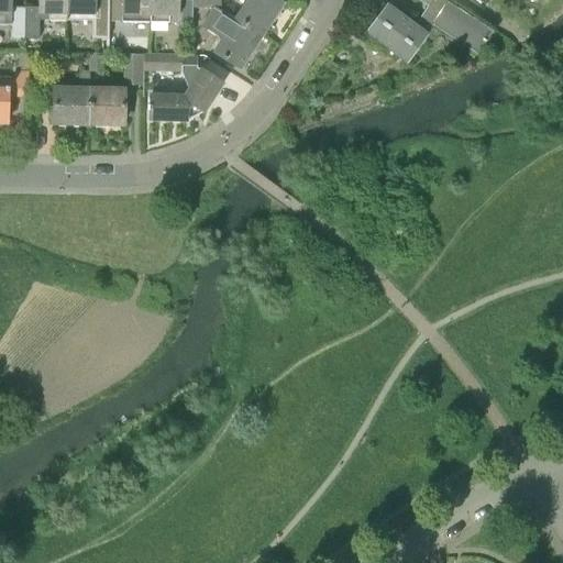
[(0,0),(0,25),(11,25),(10,40),(24,40),(25,8),(11,7),(11,0),(0,0)]
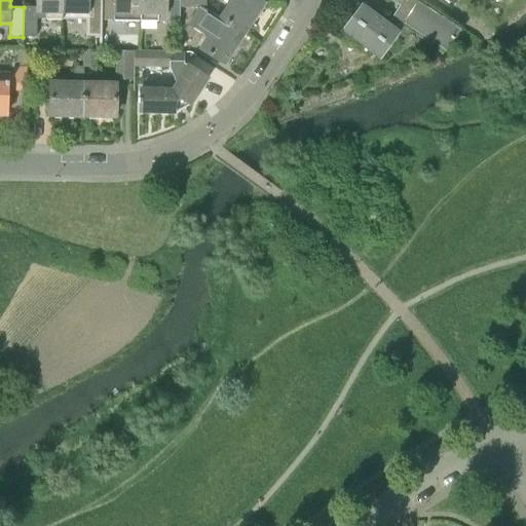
[(44,20),(63,20),(63,0),(35,0),(35,13),(44,13),(44,20)]
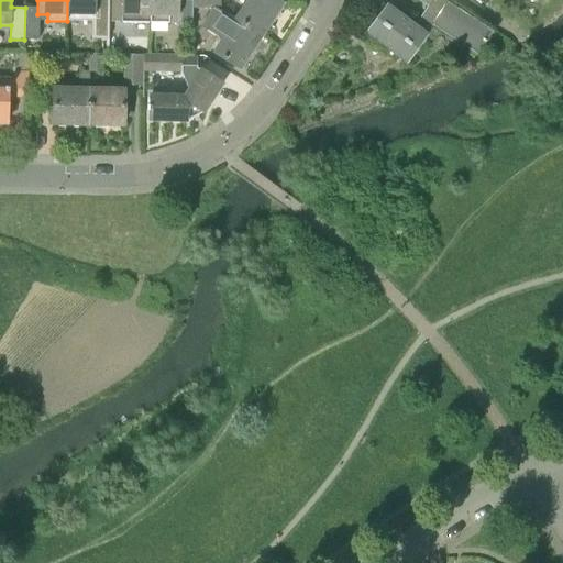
[(67,0),(67,21),(95,21),(95,0),(67,0)]
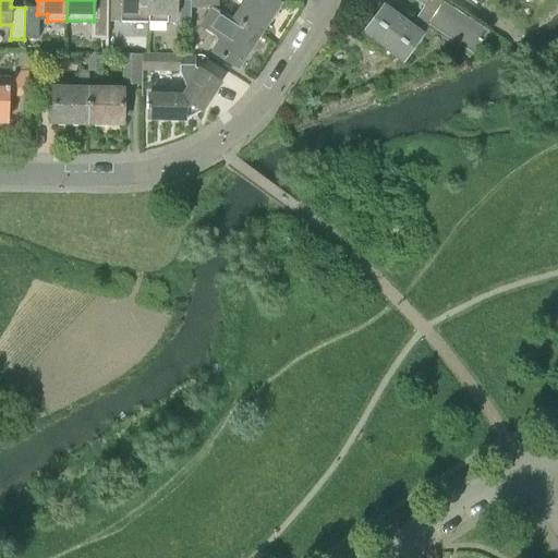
[(107,0),(108,21),(148,22),(148,0),(107,0)]
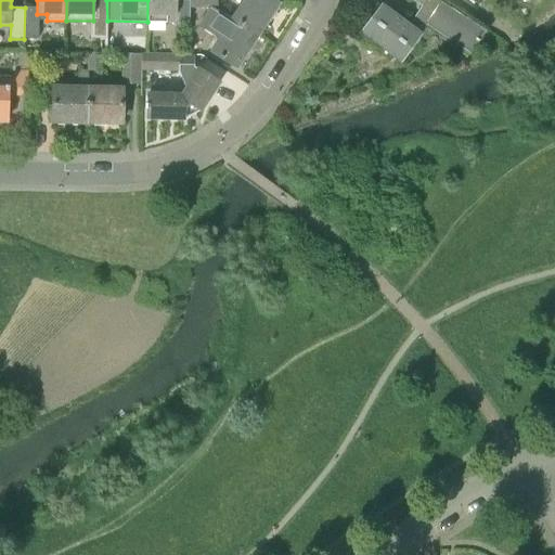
[(190,23),(190,8),(189,0),(177,0),(176,0),(147,0),(147,22),(166,22),(166,16),(176,16),(175,22),(190,23)]
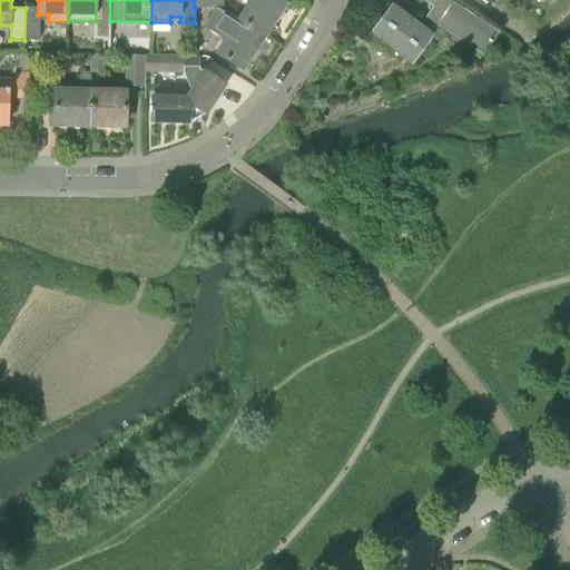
[(236,18),(263,36),(285,3),(278,0),(244,0),(247,2),(236,18)]
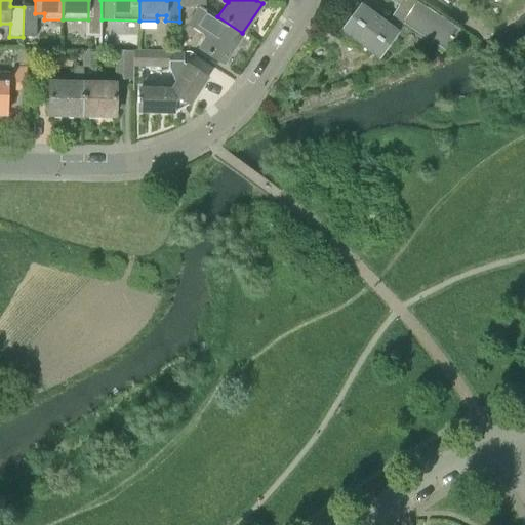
[(457,47),(465,36),(457,32),(459,29),(434,13),(417,1),(415,0),(363,0),(361,3),(340,30),(379,58),(400,32),(399,31),(403,24),(445,50),(450,43),(457,47)]
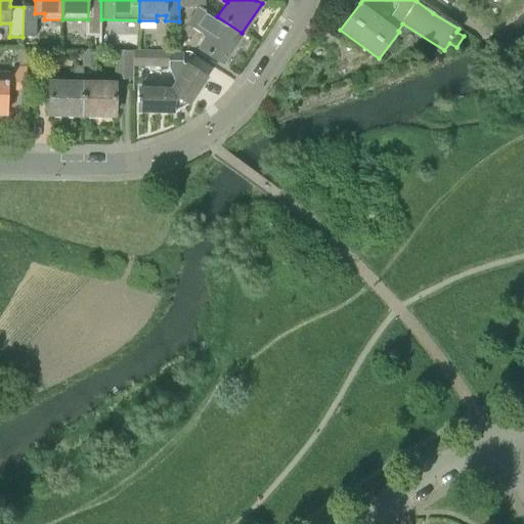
[(417,0),(417,1),(433,13),(443,0),(417,0)]
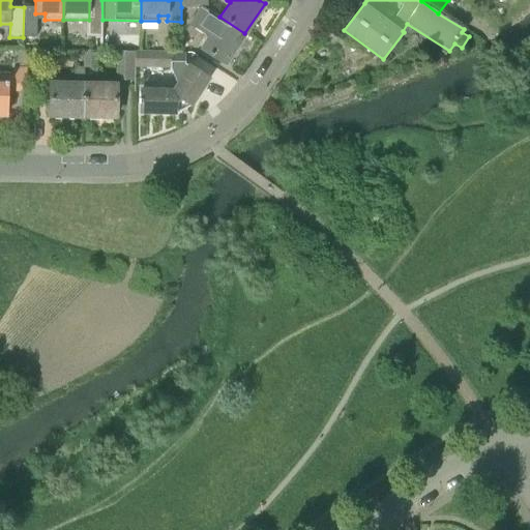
[(244,33),(219,17),(201,5),(199,5),(188,21),(208,34),(200,47),(225,63),(244,33)]
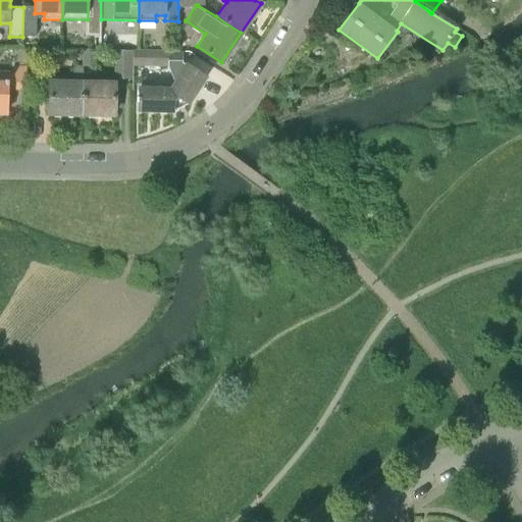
[(82,65),(82,66),(96,66),(96,49),(82,49),(82,65)]
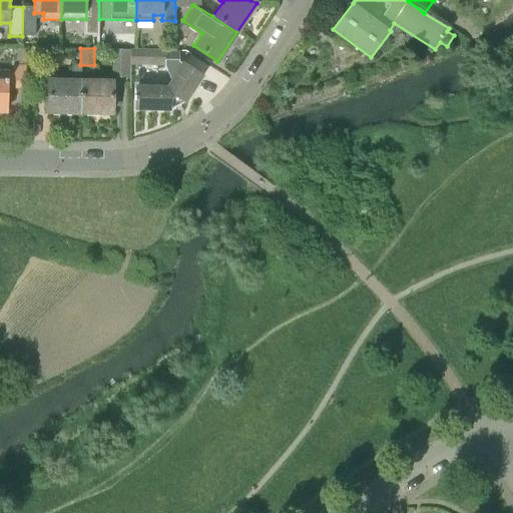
[(130,65),(130,49),(112,49),(112,77),(130,77),(130,65)]
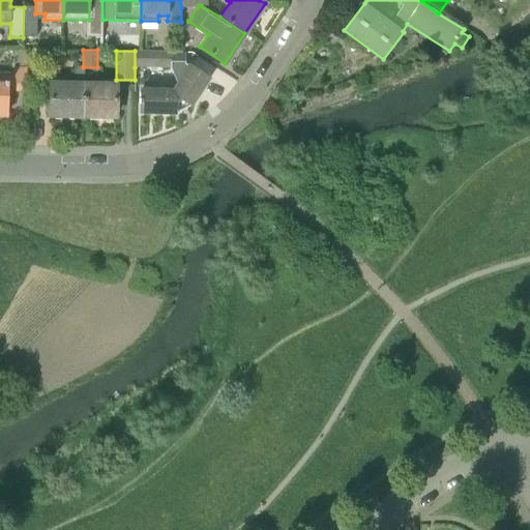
[(135,67),(172,68),(173,51),(135,51),(135,67)]
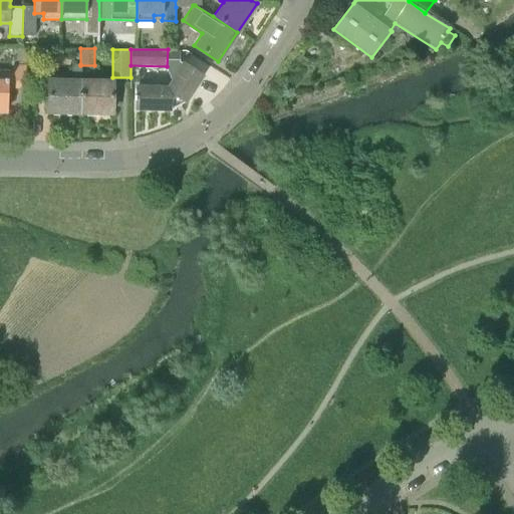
[(167,85),(137,85),(137,107),(171,108),(171,109),(185,102),(184,101),(202,75),(182,62),(167,85)]
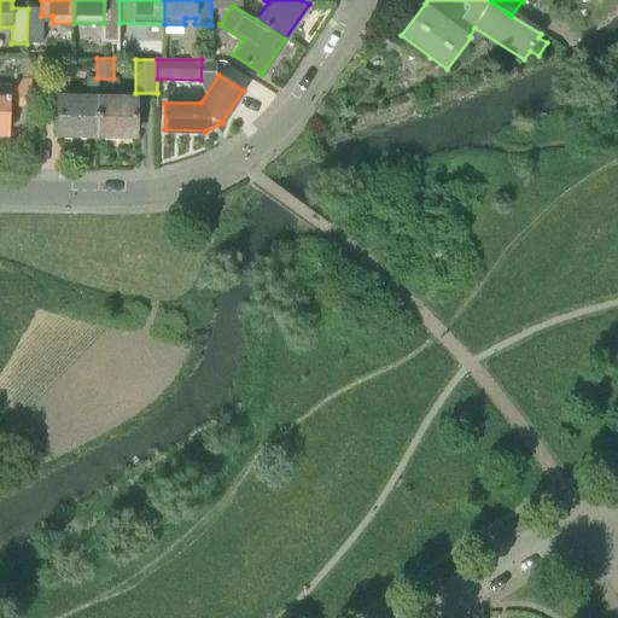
[(95,134),(97,95),(97,79),(97,77),(87,77),(87,94),(58,94),(58,134),(95,134)]
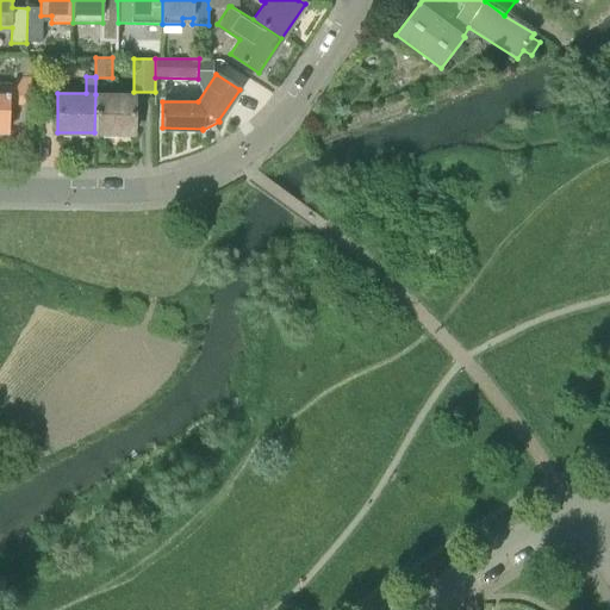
[(0,82),(0,132),(6,134),(7,105),(31,105),(31,78),(16,78),(16,83),(0,82)]
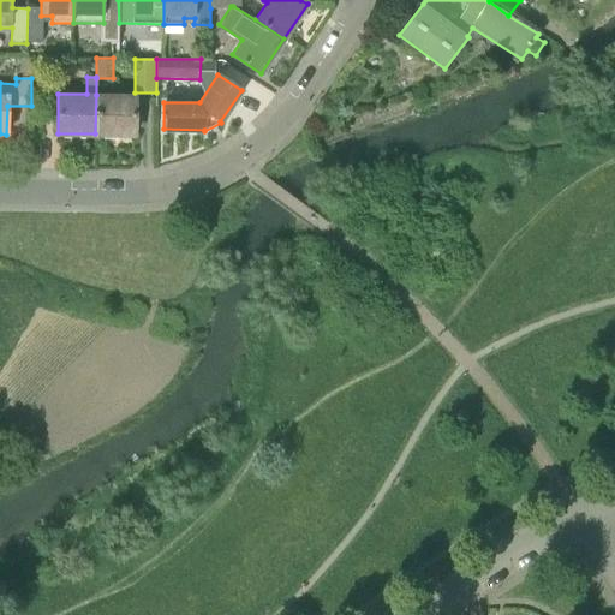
[(136,95),(99,94),(96,95),(95,133),(106,135),(105,138),(115,138),(115,135),(135,135),(136,95)]
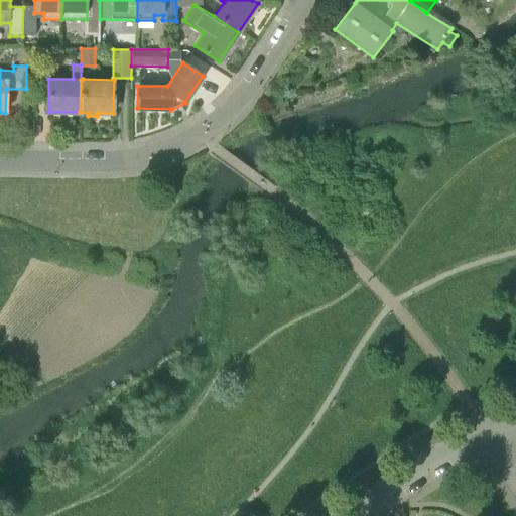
All buildings are outlined.
